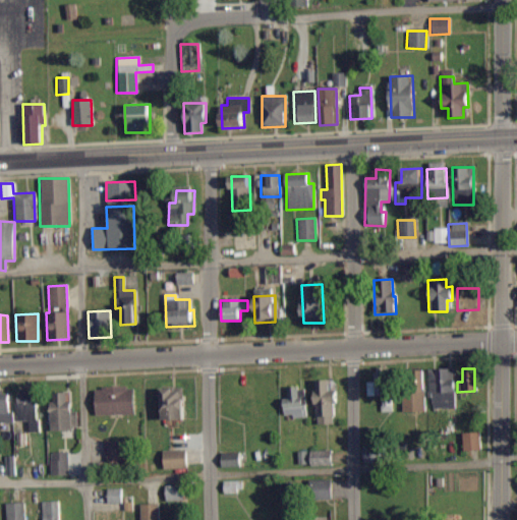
[(427,369),(428,410),(455,409),(453,369),(427,369)]
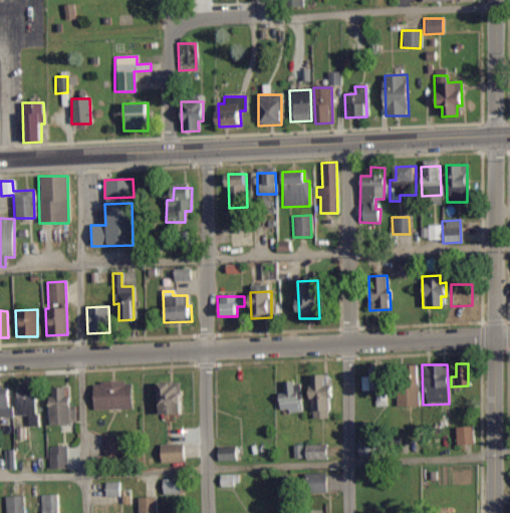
[(359,377),(360,392),(373,391),(374,407),(384,406),(381,367),(367,368),(367,377),(359,377)]
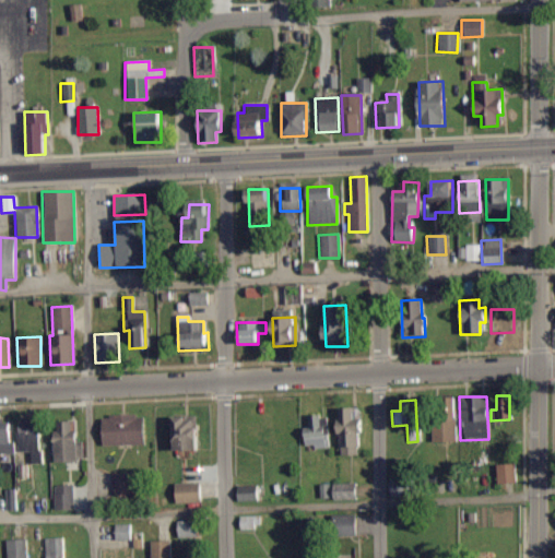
[(359,454),(358,408),(338,408),(340,455),(359,454)]
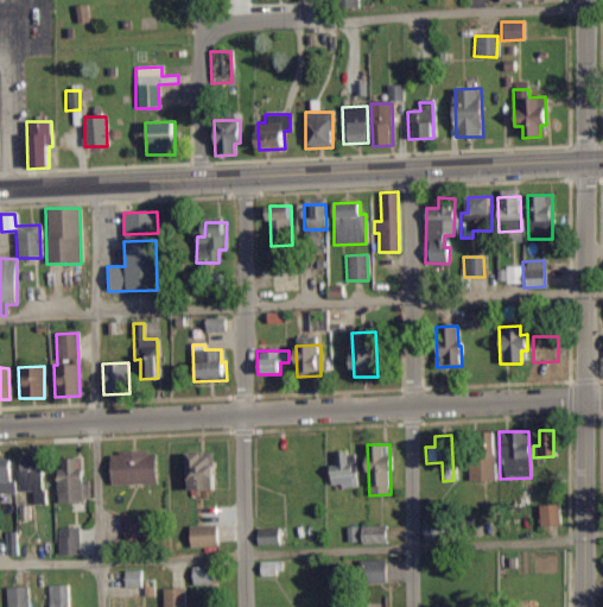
[(157,484),(156,451),(109,453),(110,486),(157,484)]
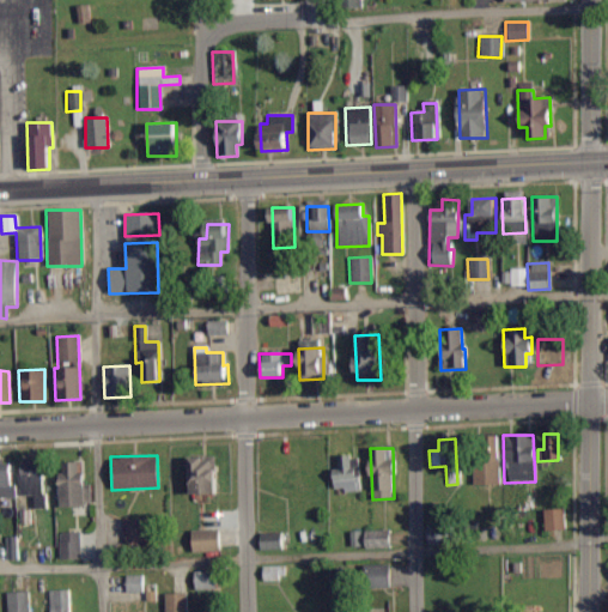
[(332,491),(358,490),(357,456),(336,458),(336,470),(332,470),(332,491)]
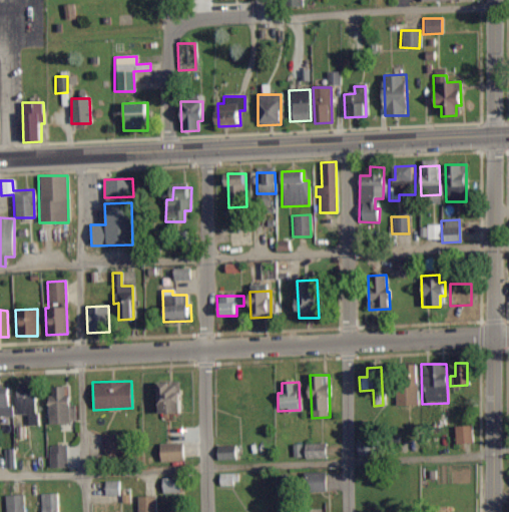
[(159,414),(181,413),(181,383),(159,383),(159,414)]
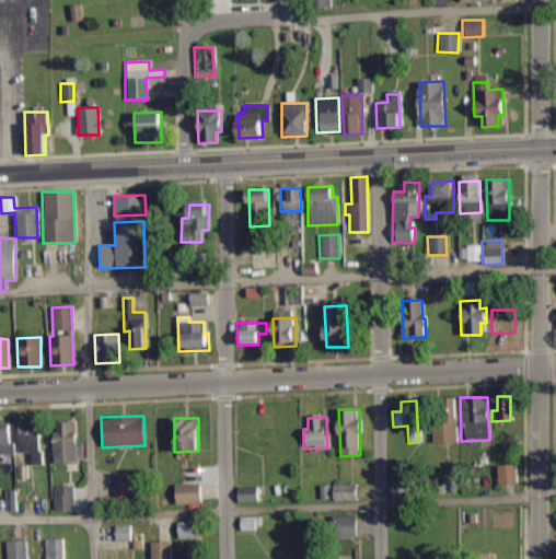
[(454,420),(430,421),(431,444),(455,443),(454,420)]
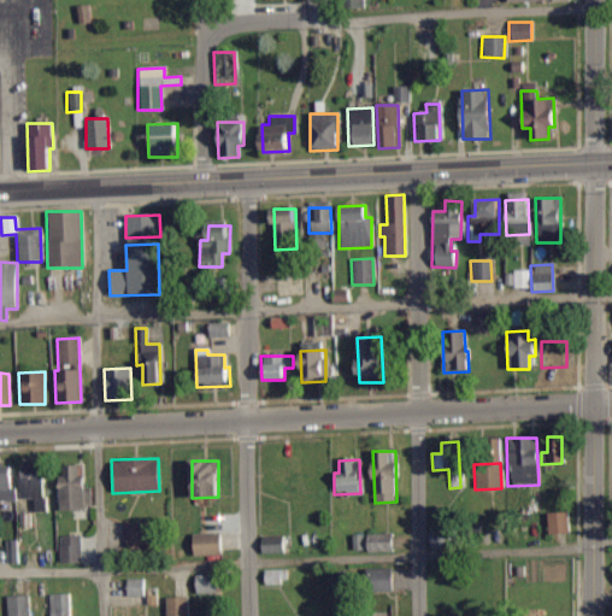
[(13,465),(0,465),(0,502),(13,502),(13,465)]
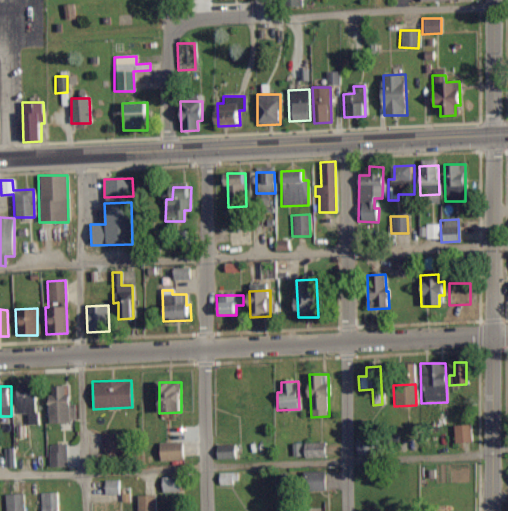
[(27,425),(38,425),(37,386),(17,386),(17,414),(27,414),(27,425)]
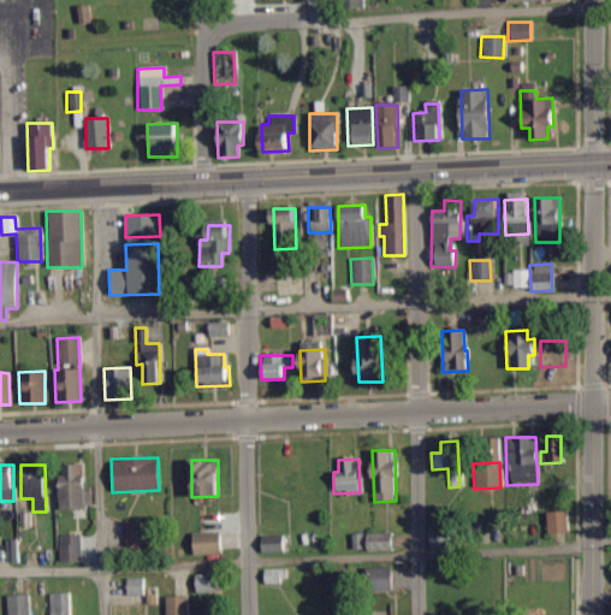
[(59,465),(60,509),(92,509),(90,491),(85,491),(84,465),(59,465)]
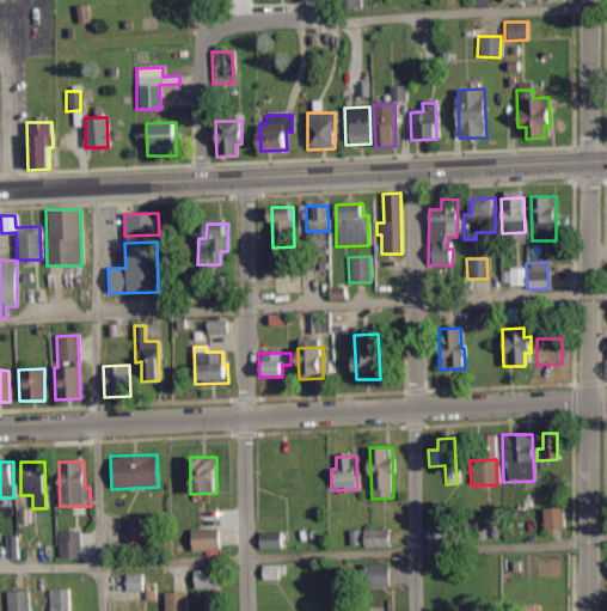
[(541,530),(563,530),(562,508),(540,509),(541,530)]
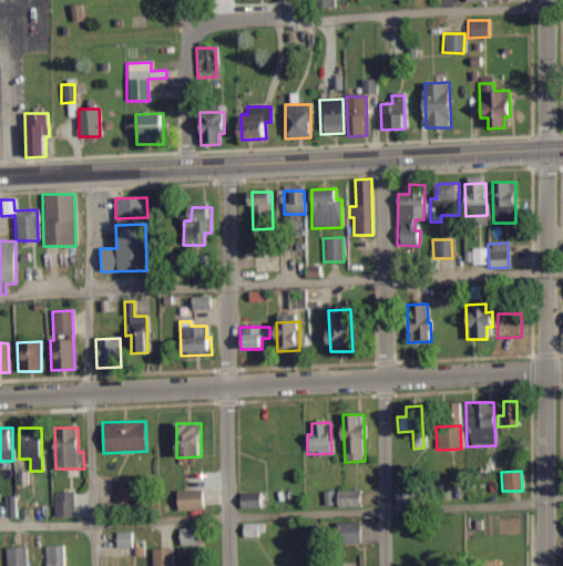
[(395,505),(416,504),(415,486),(395,486),(395,505)]
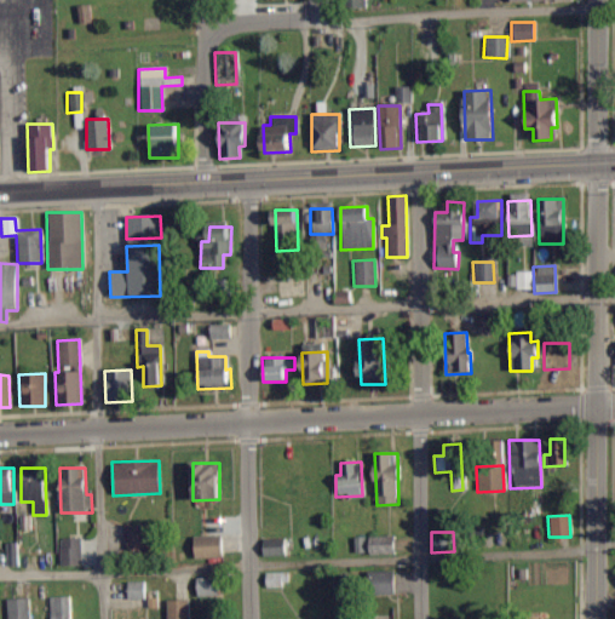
[(222,557),(220,536),(191,537),(193,559),(222,557)]
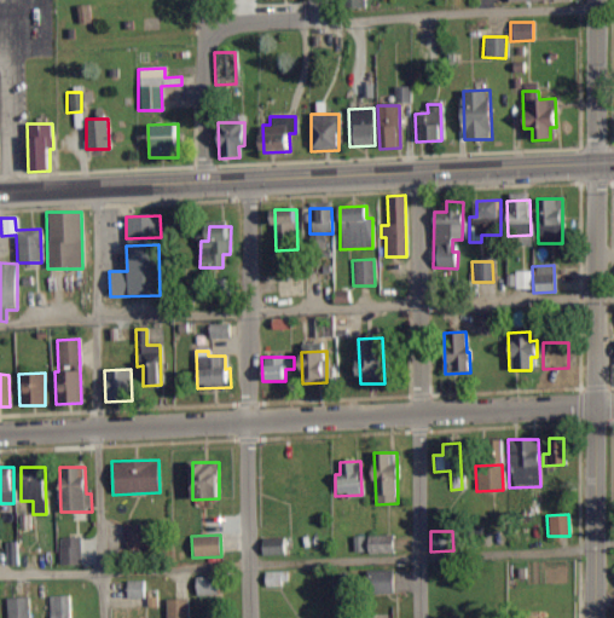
[(394,554),(394,537),(366,537),(366,553),(394,554)]
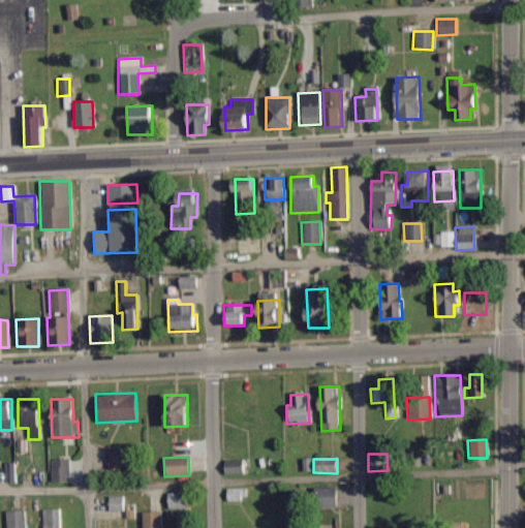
[(49,460),(50,483),(68,483),(68,460),(49,460)]
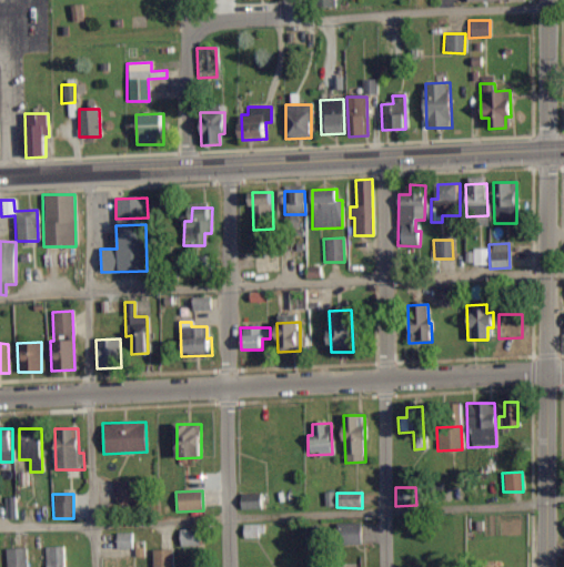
[(261,509),(261,494),(239,495),(239,509),(261,509)]
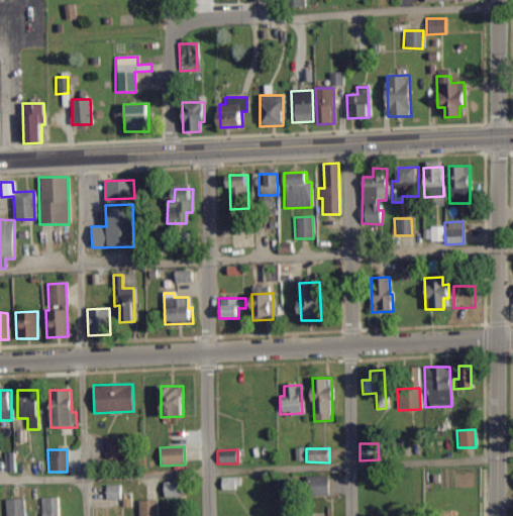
[(328,496),(327,477),(307,478),(308,496),(328,496)]
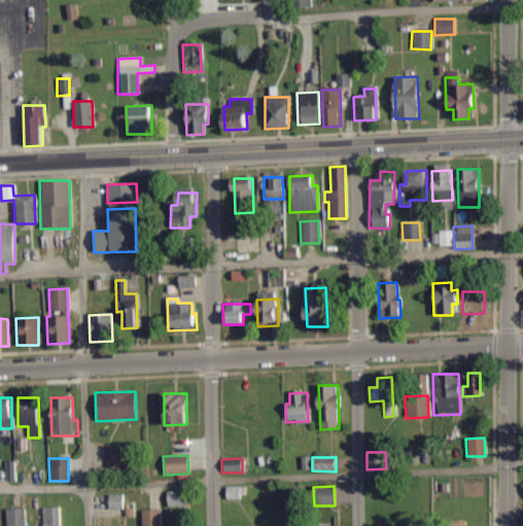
[(224,488),(224,500),(242,499),(242,487),(224,488)]
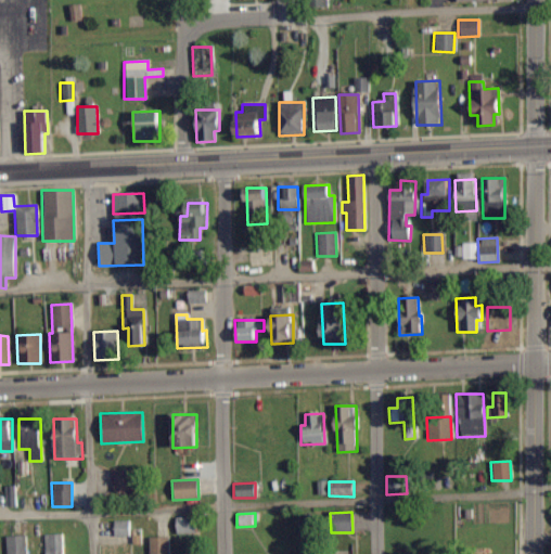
[(175,533),(194,535),(195,517),(176,517),(175,533)]
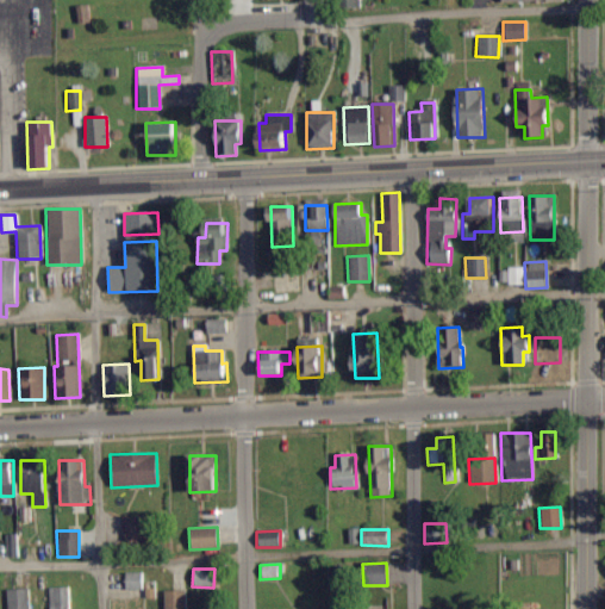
[(47,588),(47,608),(67,608),(67,588),(47,588)]
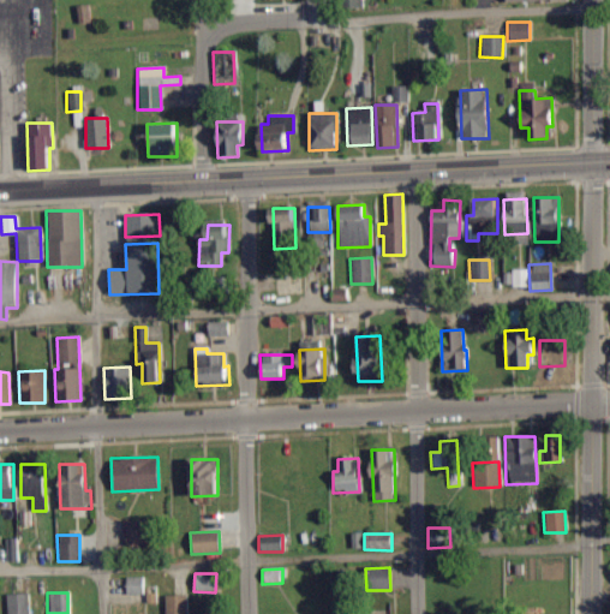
[(28,613),(28,594),(5,595),(5,613),(28,613)]
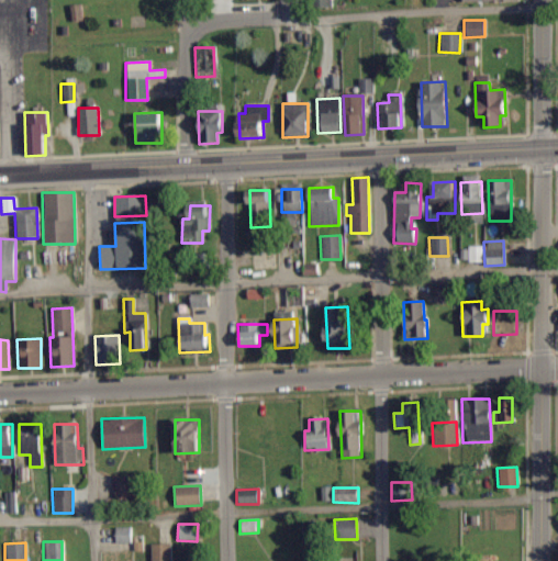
[(149,545),(149,560),(169,560),(169,545),(149,545)]
